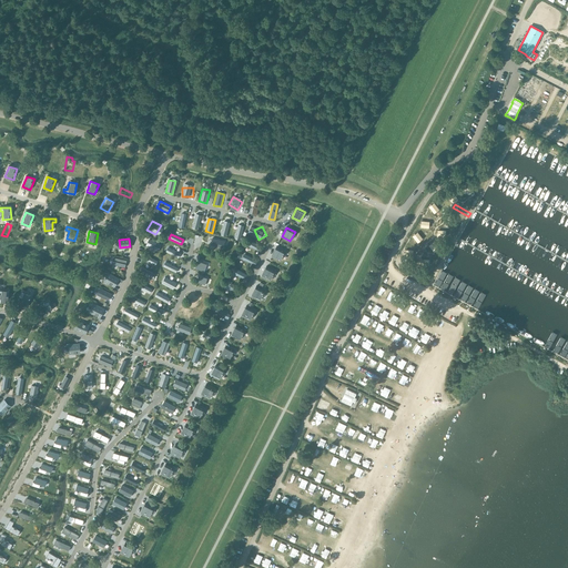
[(150,239),(146,245),(158,252),(161,245),(150,239)]
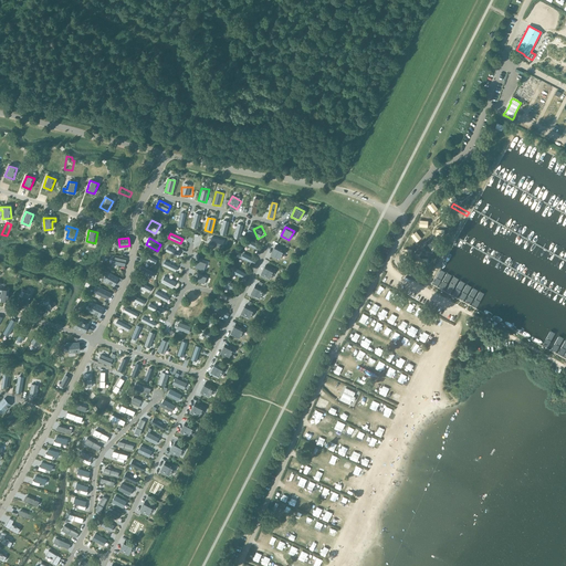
[(222,248),(223,241),(211,238),(210,244),(222,248)]
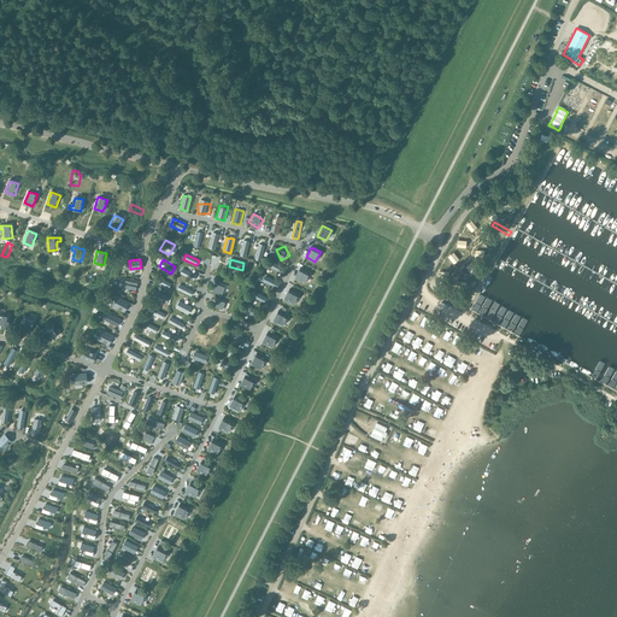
[(274,262),(270,268),(285,275),(287,270),(274,262)]
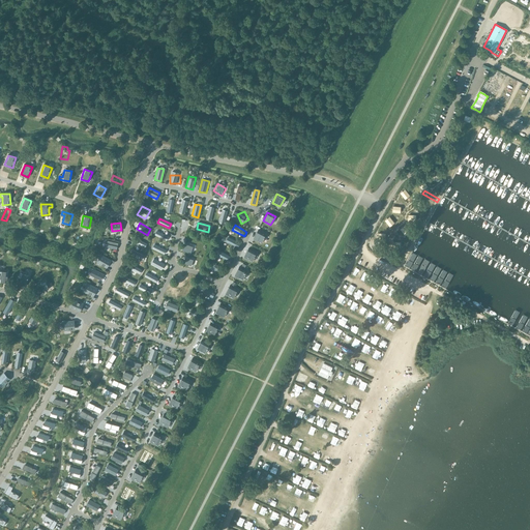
[(156,231),(155,235),(167,241),(169,237),(156,231)]
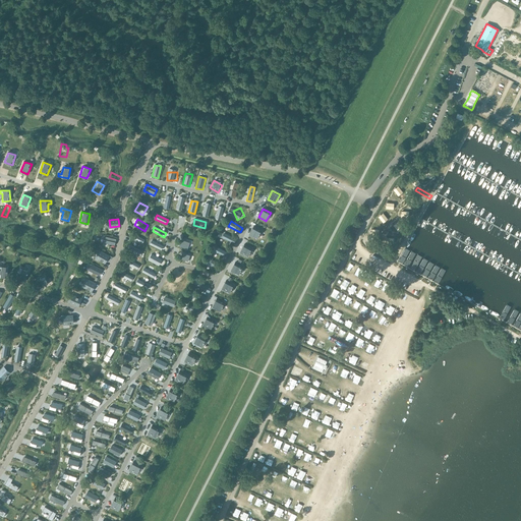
[(253,227),(249,235),(256,239),(261,230),(253,227)]
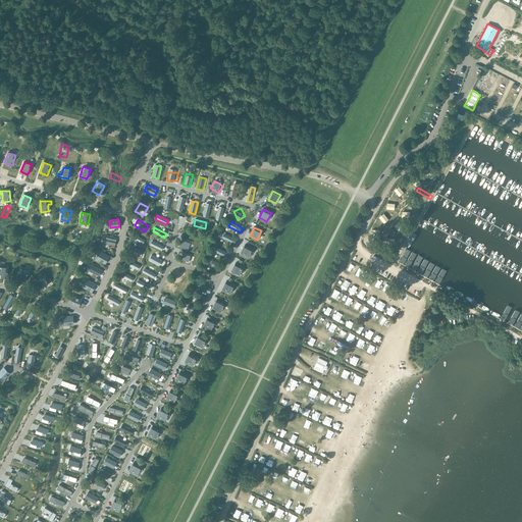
[(134,233),(132,238),(143,244),(145,240),(134,233)]
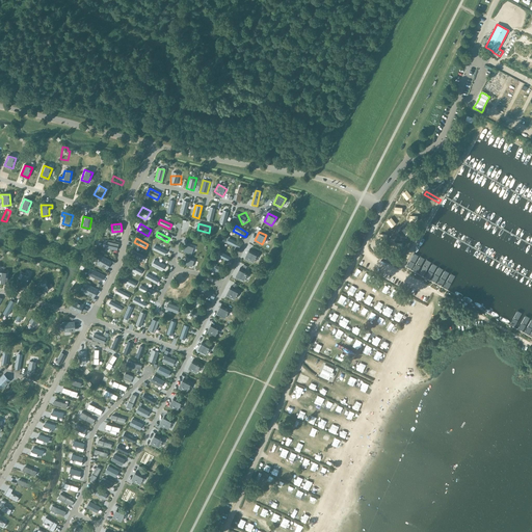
[(229,238),(227,242),(239,248),(241,244),(229,238)]
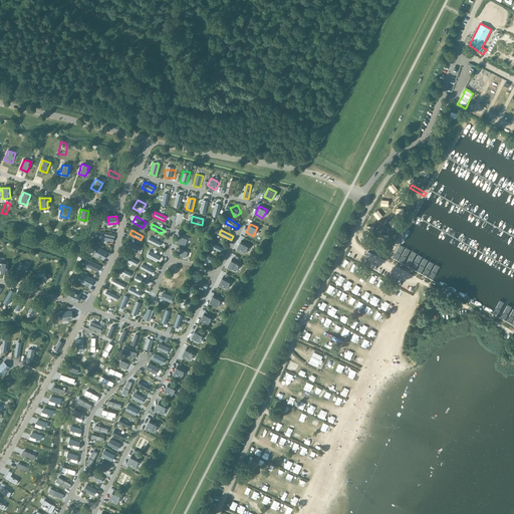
[(103,233),(101,240),(113,242),(114,236),(103,233)]
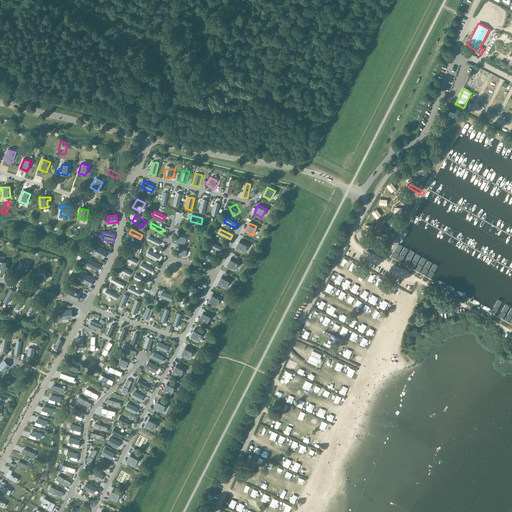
[(149,236),(147,240),(159,246),(161,242),(149,236)]
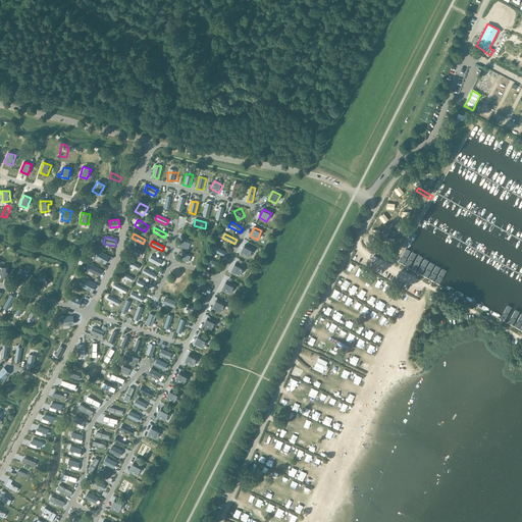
[(131,246),(128,250),(141,256),(143,252),(131,246)]
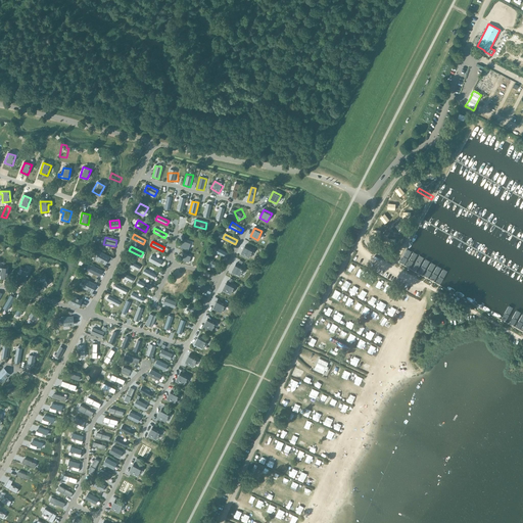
[(245,246),(241,254),(248,258),(253,249),(245,246)]
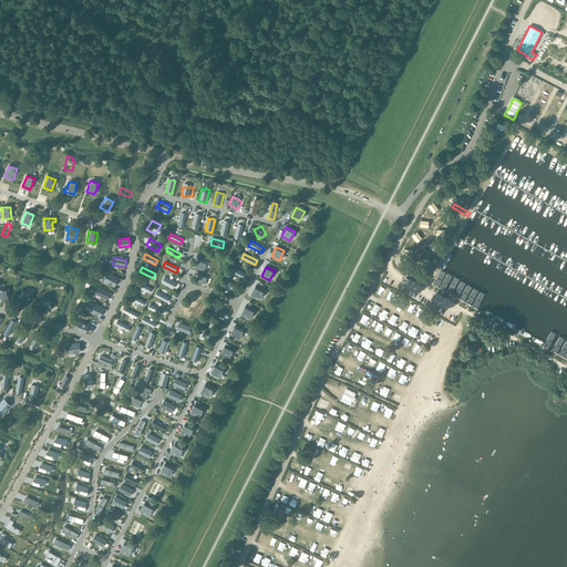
[(236,269),(234,274),(247,280),(249,276),(236,269)]
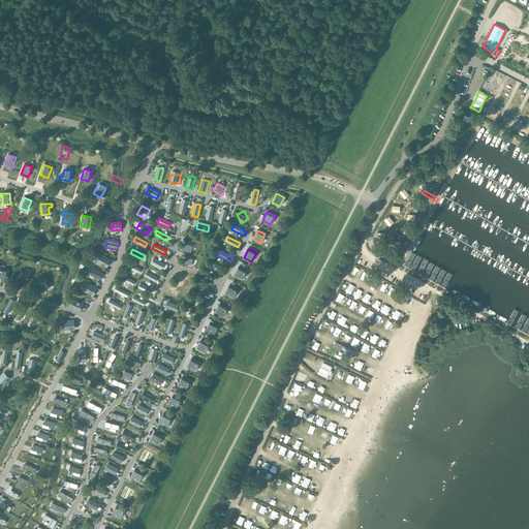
[(412,252),(404,266),(408,268),(416,254),(412,252)]
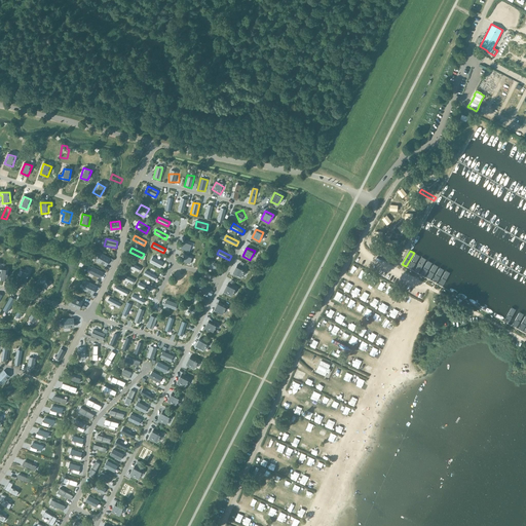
[(101,254),(97,260),(106,265),(109,259),(101,254)]
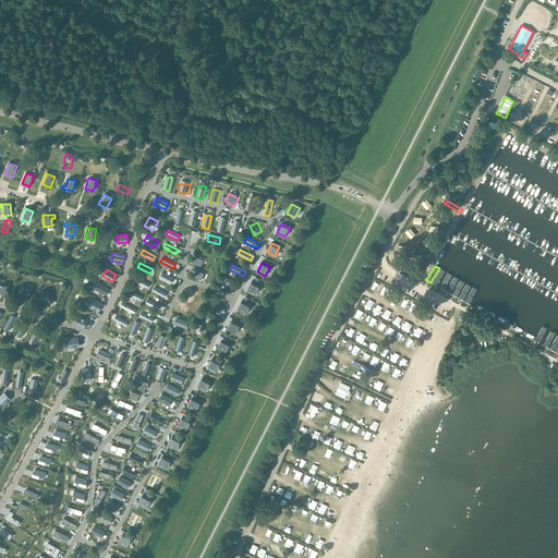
[(440,269),(433,283),(437,286),(445,271),(440,269)]
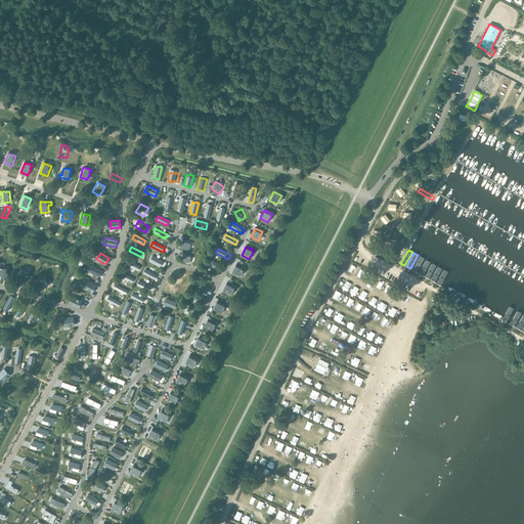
[(153,256),(149,261),(160,267),(163,261),(153,256)]
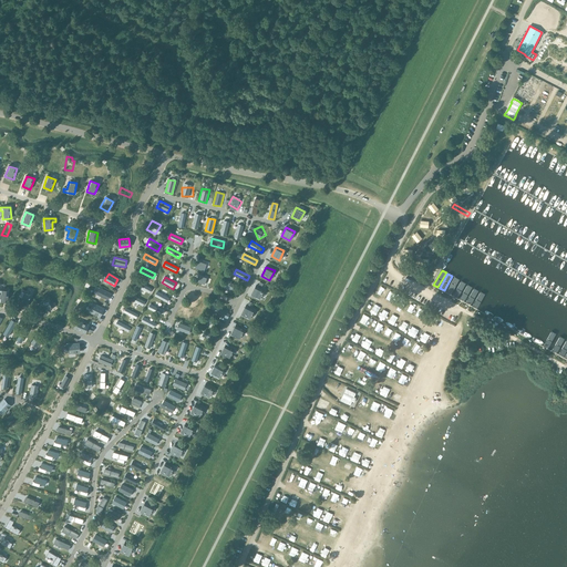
[(455,277),(446,291),(451,295),(459,280),(455,277)]
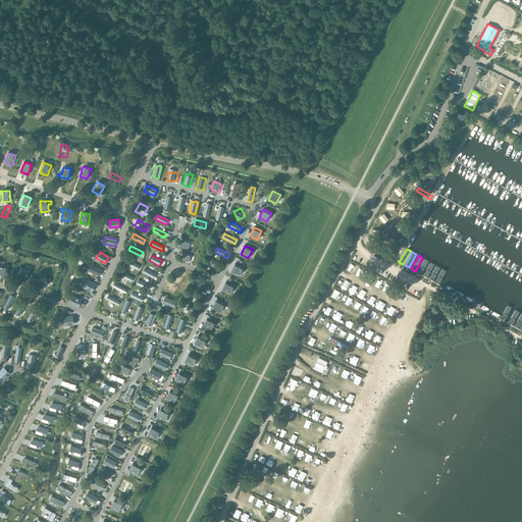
[(128,259),(126,263),(138,270),(140,266),(128,259)]
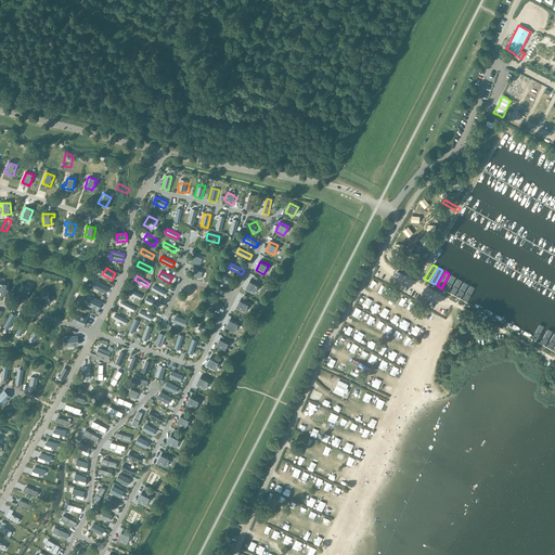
[(452,275),(443,289),(448,292),(456,278),(452,275)]
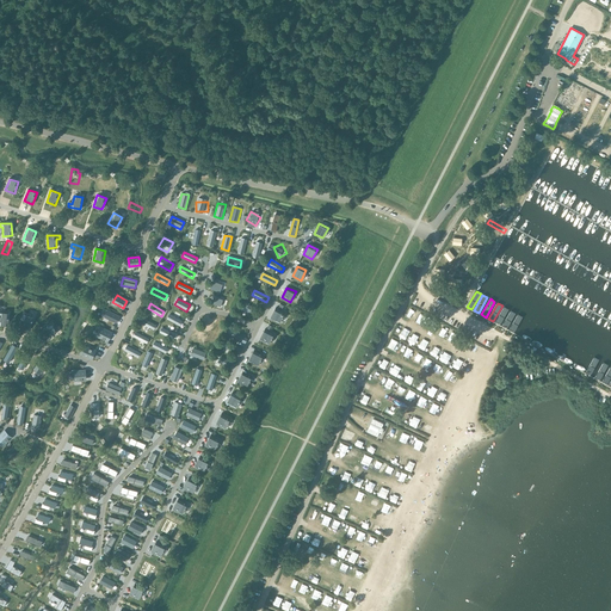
[(248,304),(246,310),(259,316),(261,312),(248,304)]
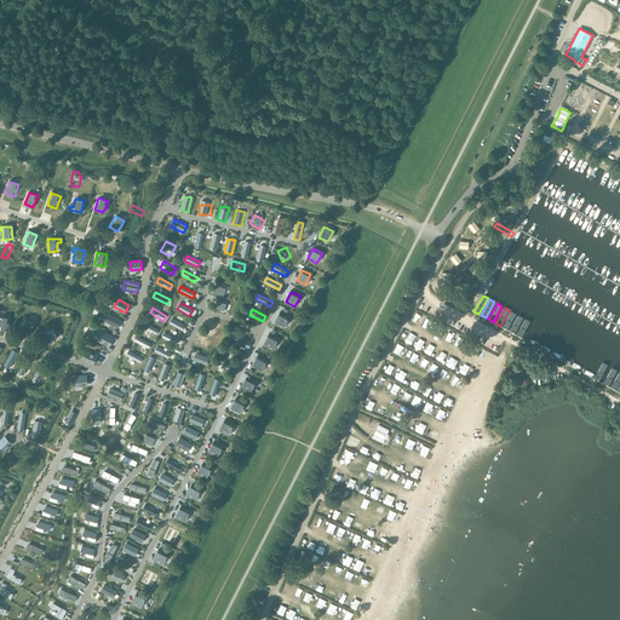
[(511,311),(503,327),(507,329),(516,314),(511,311)]
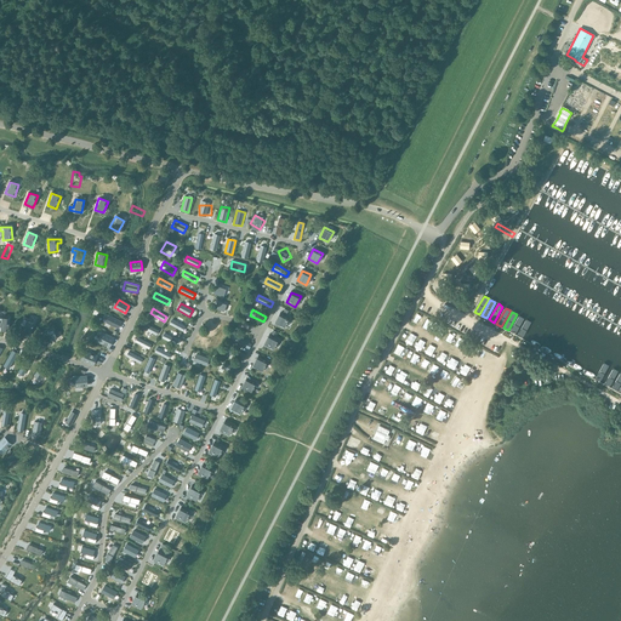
[(280,313),(275,324),(284,329),(289,318),(280,313)]
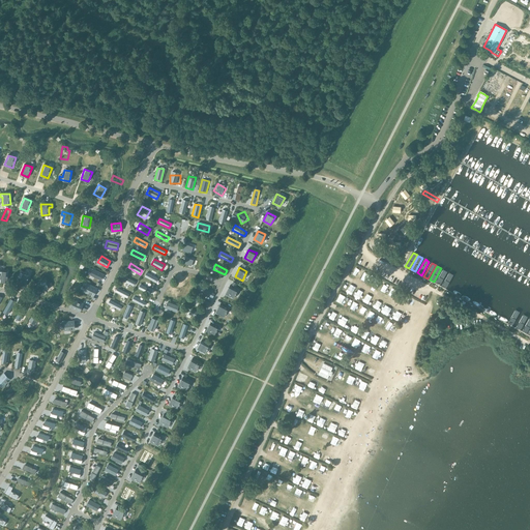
[(93,269),(90,275),(101,281),(105,274),(93,269)]
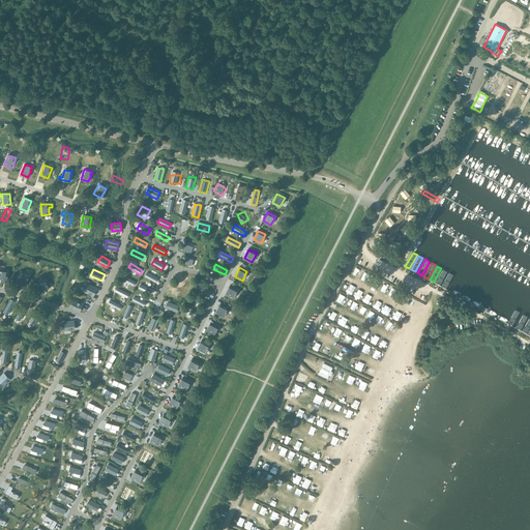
[(443,270),(436,284),(440,286),(447,272),(443,270)]
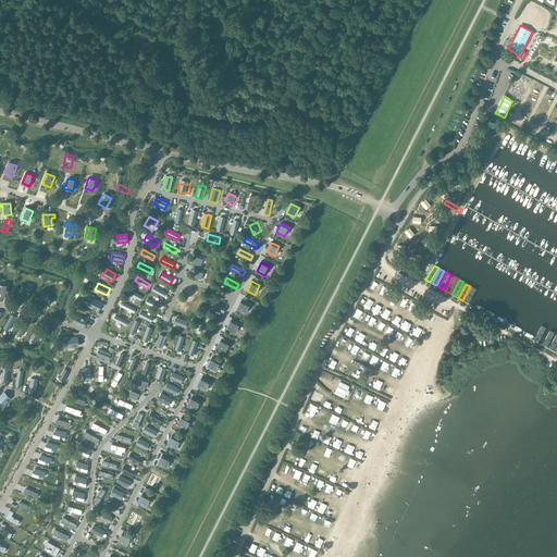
[(31,289),(22,286),(19,297),(26,299),(31,289)]
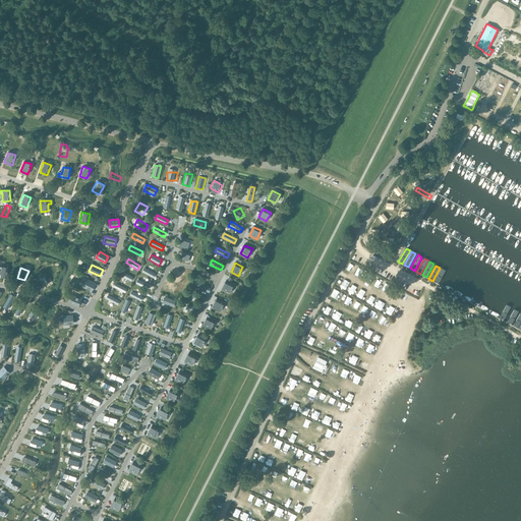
[(145,268),(142,272),(154,278),(156,274),(145,268)]
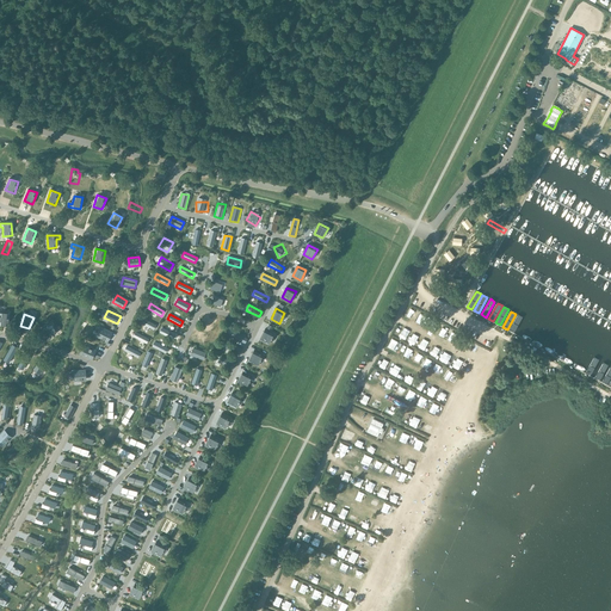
[(518,315),(510,331),(514,333),(523,318),(518,315)]
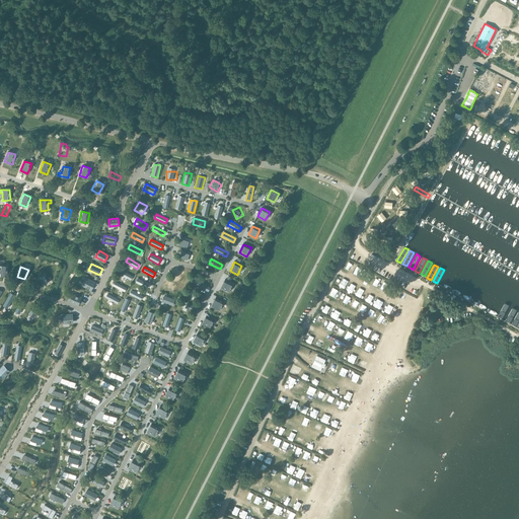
[(121,270),(119,274),(131,280),(133,276),(121,270)]
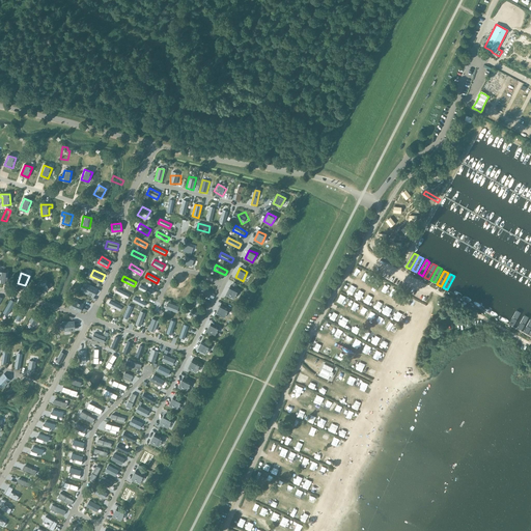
[(403,277),(399,284),(407,287),(407,289),(409,290),(411,286),(408,284),(410,280),(403,277)]
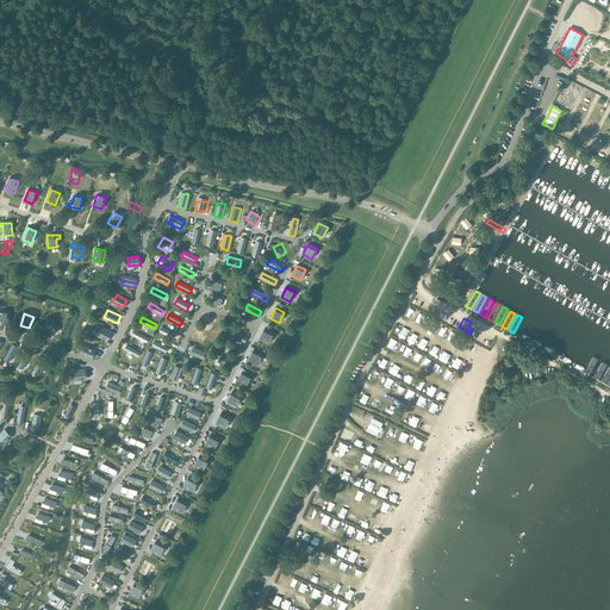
[(280,324),(291,330),(293,325),(282,319),(280,324)]
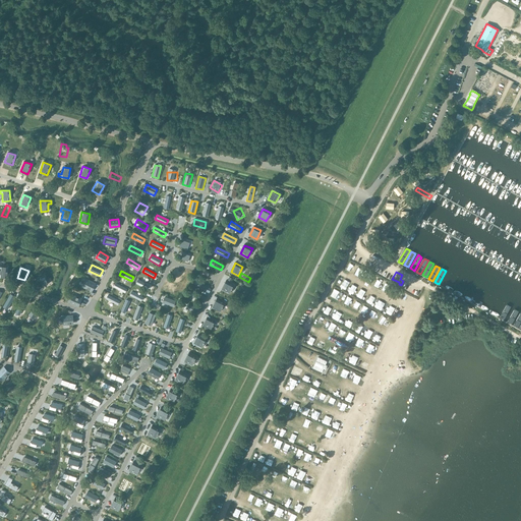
[(35,281),(40,291),(43,290),(41,287),(48,284),(45,277),(35,281)]
